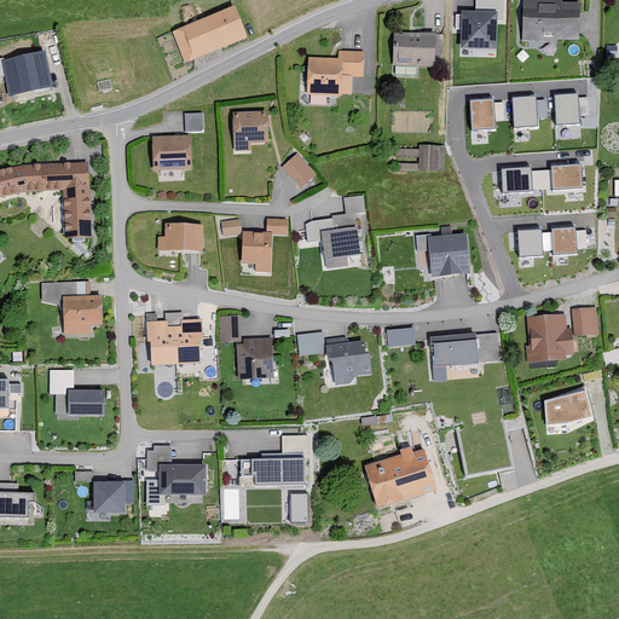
[(470,0),(470,17),(456,17),(455,56),(487,57),(489,27),(501,27),(501,0),(470,0)]
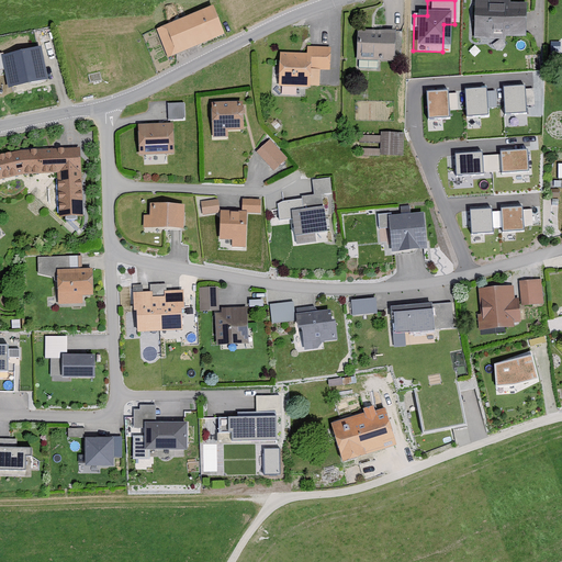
[(525,37),(525,4),(508,4),(508,1),(491,1),(491,0),(472,0),(472,40),(505,40),(505,37),(525,37)]
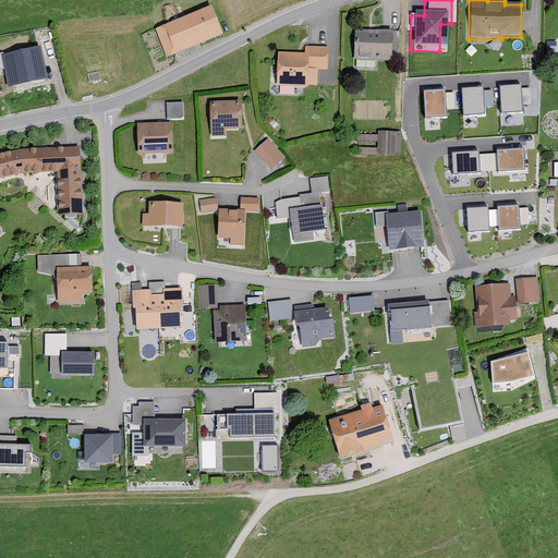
[(220,37),(208,8),(154,31),(166,60),(220,37)]
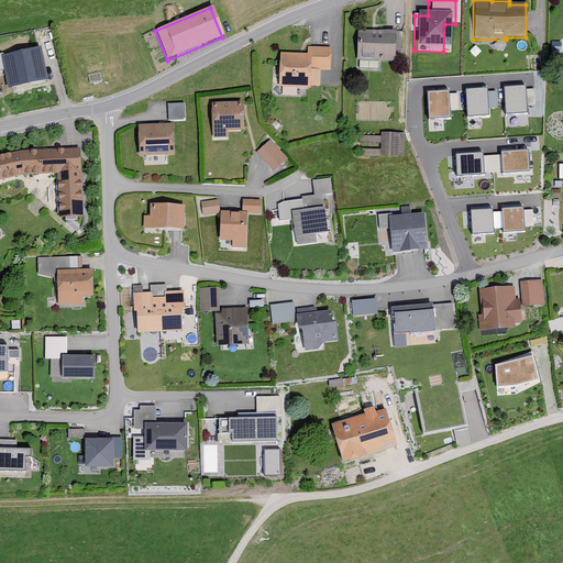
[(394,63),(394,33),(356,32),(356,62),(394,63)]
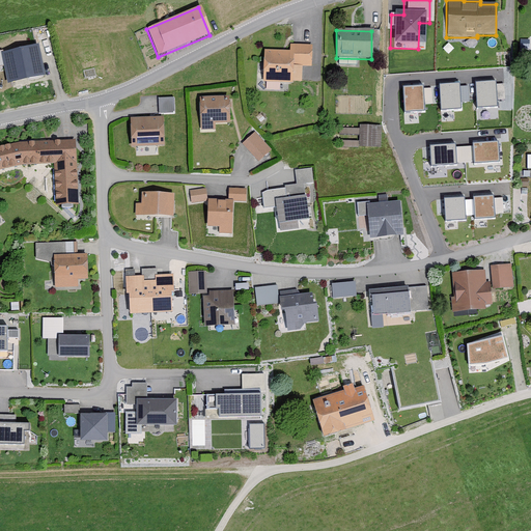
[(528,48),(527,40),(518,42),(519,49),(528,48)]
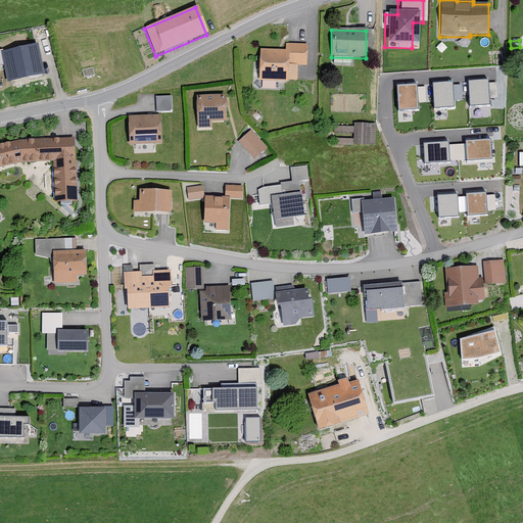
[(42,76),(36,45),(0,52),(0,53),(0,55),(0,54),(0,68),(3,68),(6,83),(42,76)]
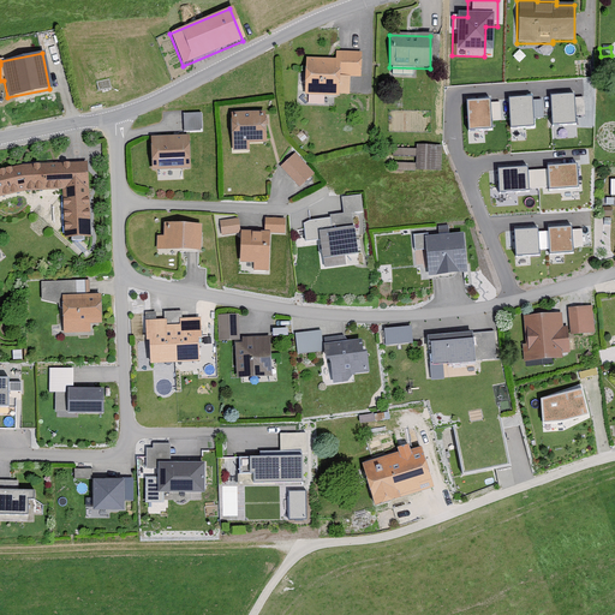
[(358,79),(359,54),(334,53),(334,60),(304,59),(303,95),(338,97),(338,96),(347,96),(348,78),(358,79)]
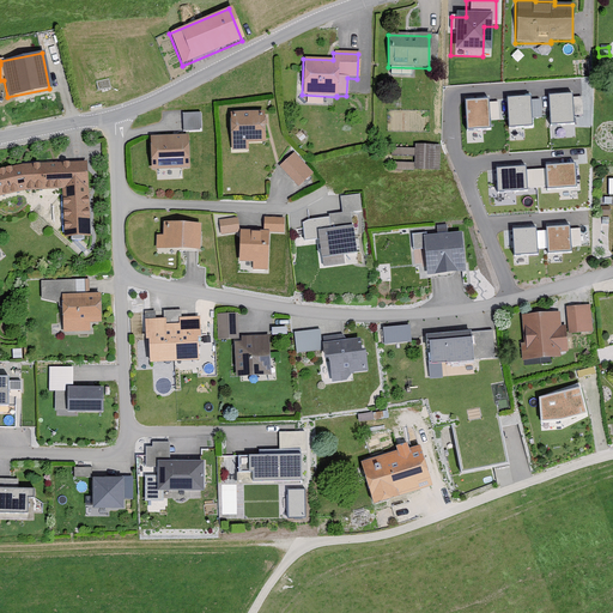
[(572,93),(550,96),(551,125),(576,123),(575,116),(583,115),(582,98),(574,98),(572,93)]
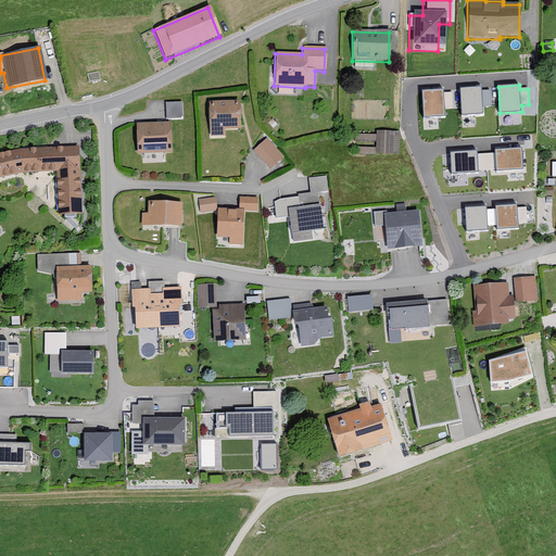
[(481,87),(460,88),(462,115),(483,114),(483,106),(491,105),(490,90),(481,90),(481,87)]
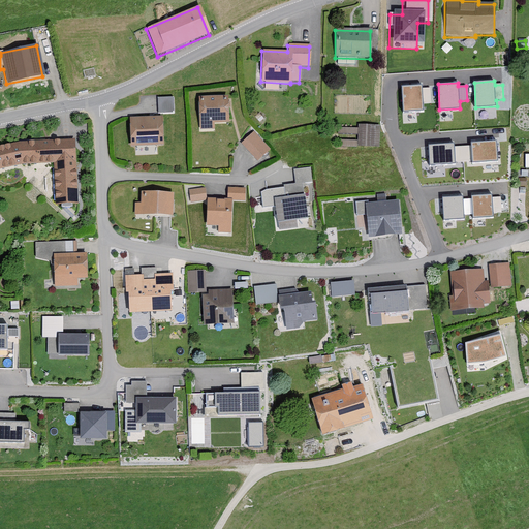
[(422,85),(401,86),(403,112),(424,111),(424,103),(431,103),(430,88),(422,89),(422,85)]
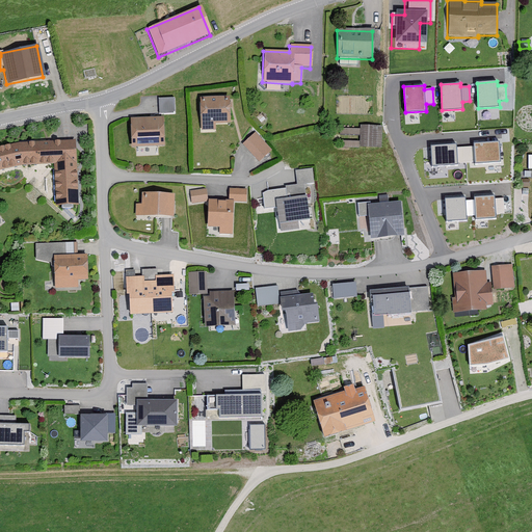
[(171,113),(171,99),(157,100),(157,113),(171,113)]
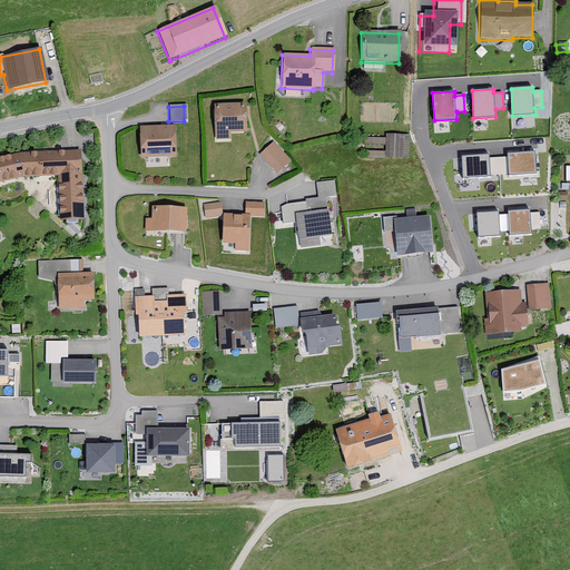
[(239,111),(235,106),(213,106),(214,140),(229,140),(229,135),(245,135),(245,111),(239,111)]
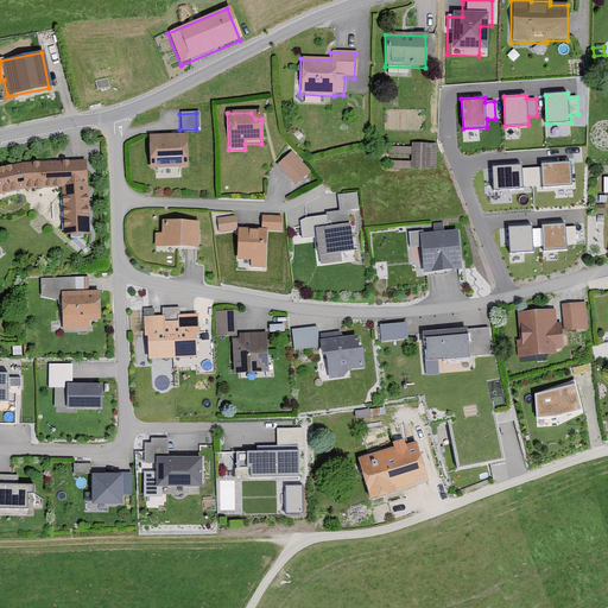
[(185,166),(185,135),(147,135),(147,168),(185,166)]
